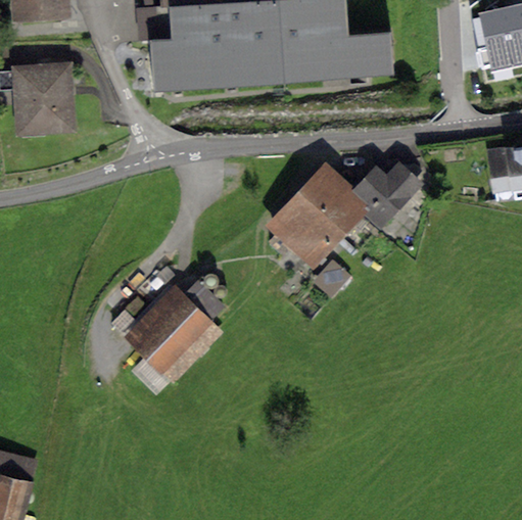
[(7,0),(8,18),(68,16),(67,0),(7,0)]
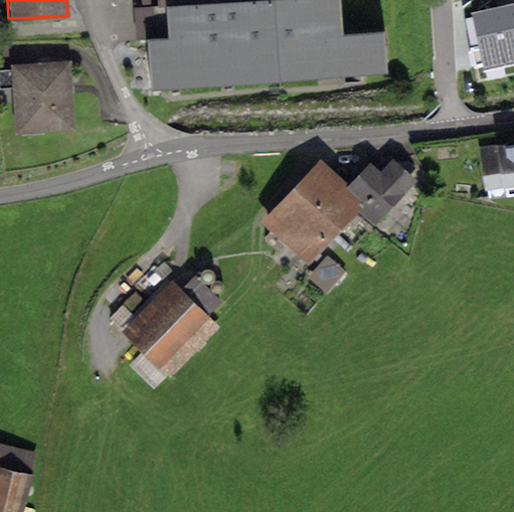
[(156,0),(161,88),(390,75),(388,32),(343,35),(341,0),(156,0)]
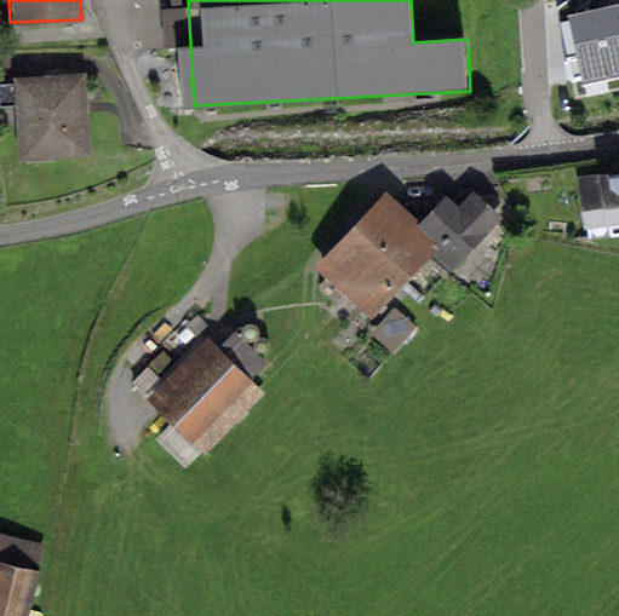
[(562,35),(569,75),(618,65),(618,13),(617,5),(606,7),(572,13),(575,32),(562,35)]
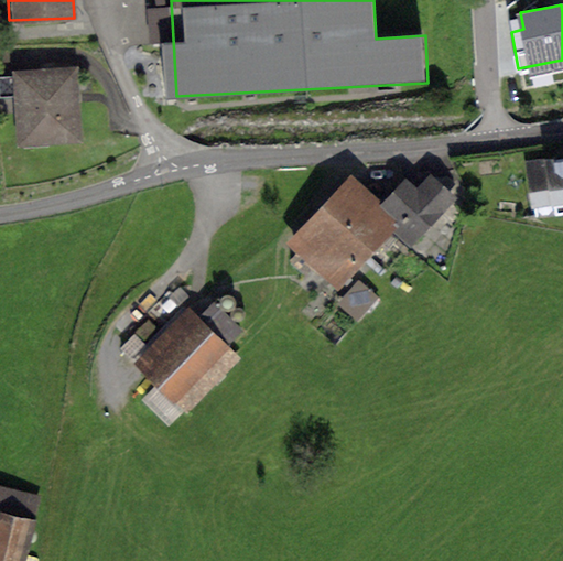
[(15,78),(20,147),(75,143),(71,75),(15,78)]
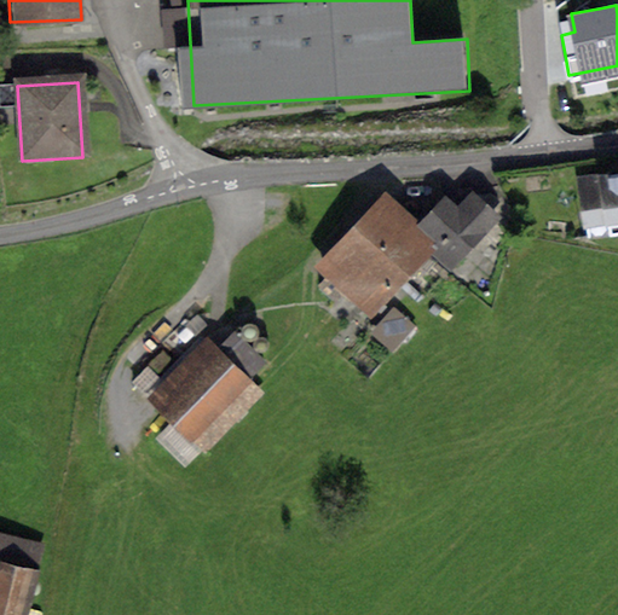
[(617,178),(583,183),(589,236),(617,232),(617,178)]
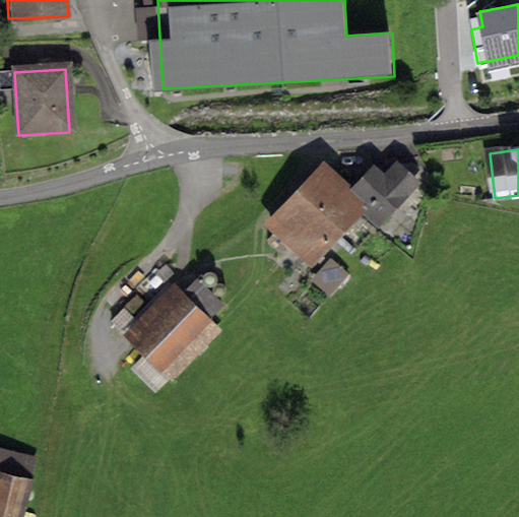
[(379,169),(351,196),(364,209),(380,224),(419,185),(400,166),(388,178),(379,169)]
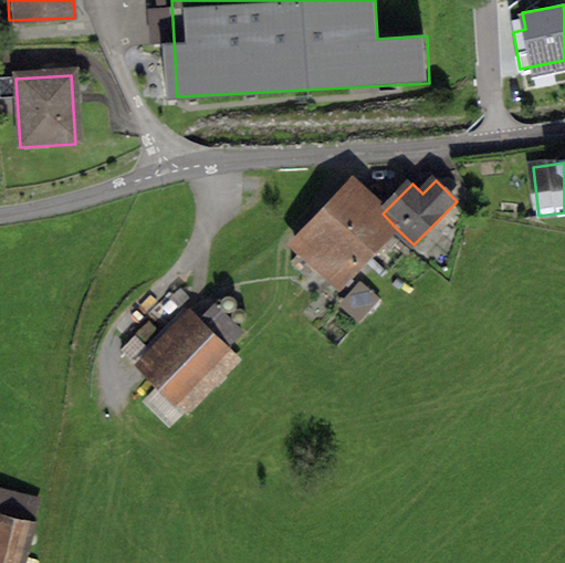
[(383,214),(354,184),(293,243),(336,287),(396,228),(383,214)]
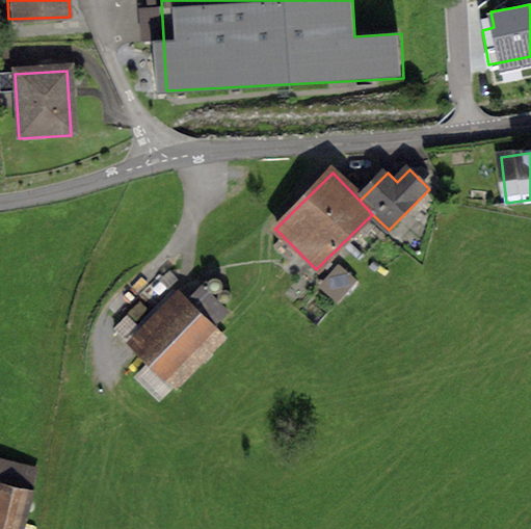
[(135,373),(158,396),(222,333),(200,310),(135,373)]
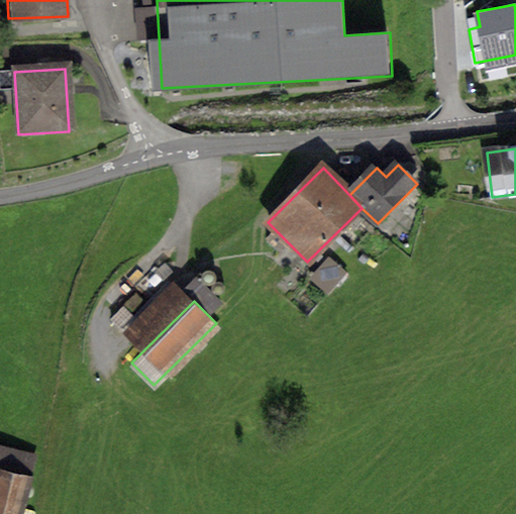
[(0,513),(19,513),(35,452),(0,442),(0,513)]
